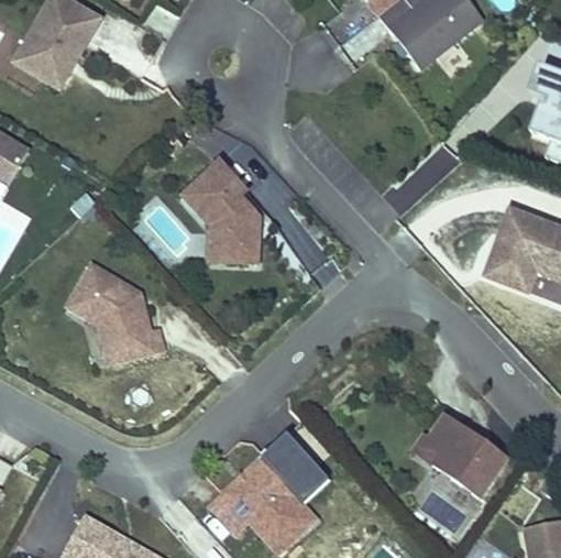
[(101,21),(66,0),(45,0),(10,62),(61,93),(101,21)]
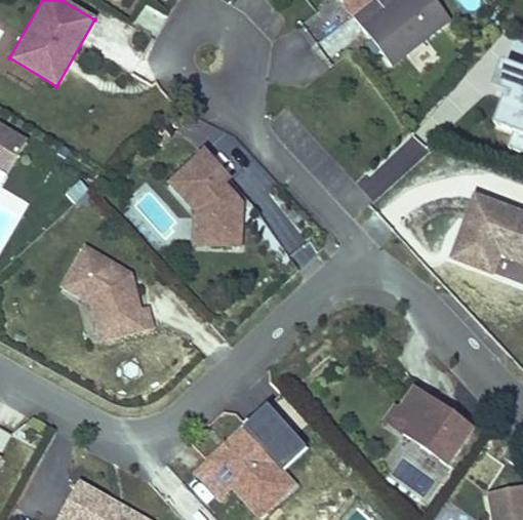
[(333,0),(339,8),(344,5),(350,14),(369,0),(333,0)]
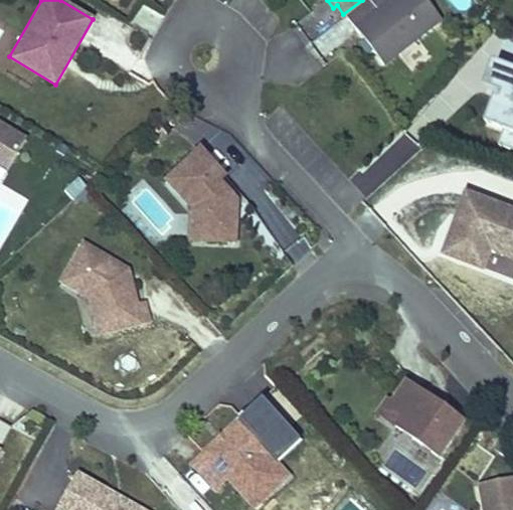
[(362,0),(343,14),(382,65),(443,20),(426,0),(362,0)]
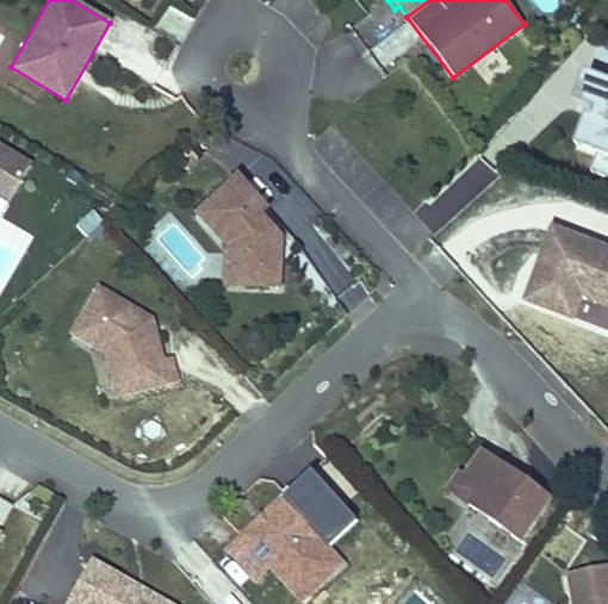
[(607,81),(587,74),(576,106),(588,110),(579,137),(582,148),(596,154),(591,168),(607,174),(607,81)]
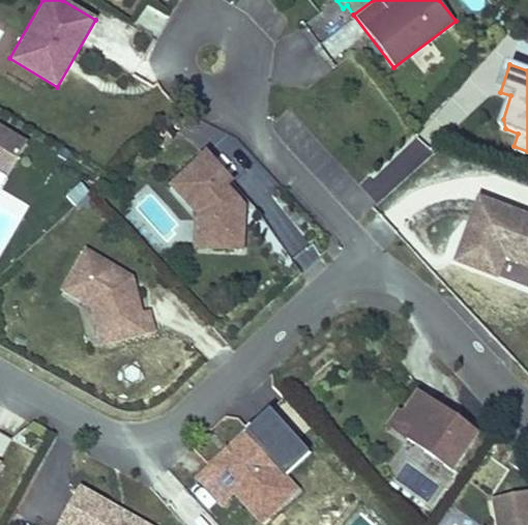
[(27,141),(0,124),(0,175),(5,179),(27,141)]
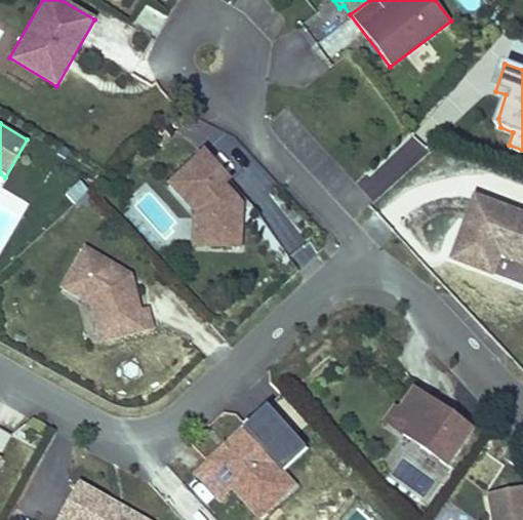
[(244,198),(203,150),(164,184),(191,212),(190,245),(245,247),(244,198)]
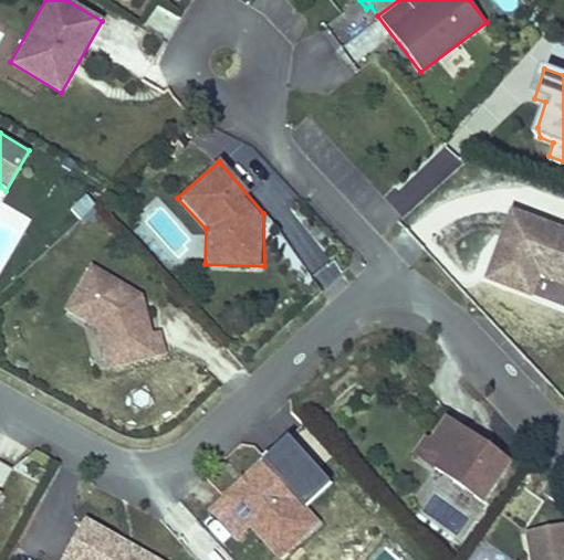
[(563,234),(507,213),(482,278),(530,296),(538,275),(563,284),(563,234)]
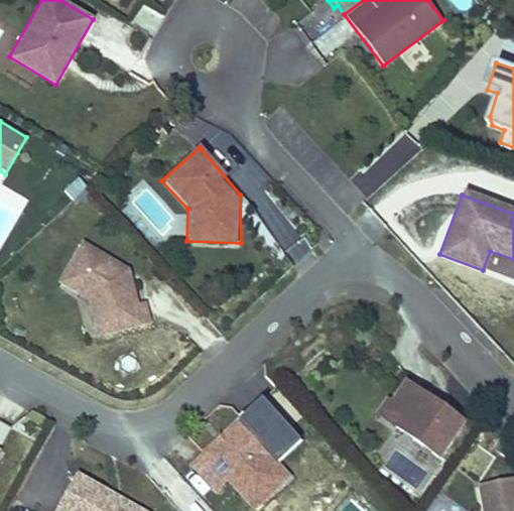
[(128,266),(84,240),(57,283),(87,299),(96,337),(154,321),(148,298),(139,300),(128,266)]
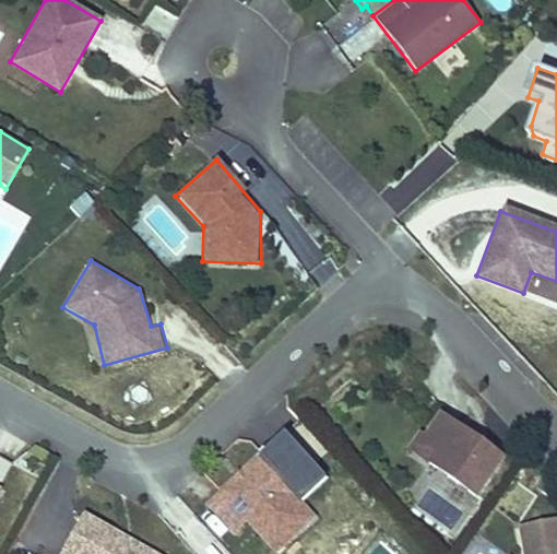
[(506,447),(437,396),(406,438),(475,488),(506,447)]
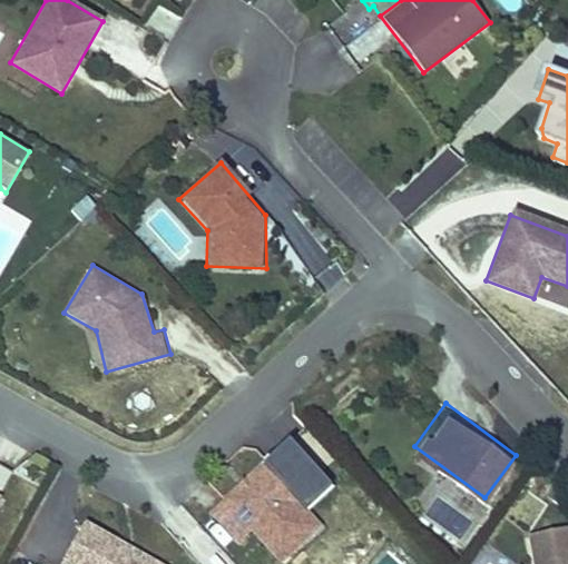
[(322,526),(265,462),(207,512),(240,546),(253,535),(277,563),(322,526)]
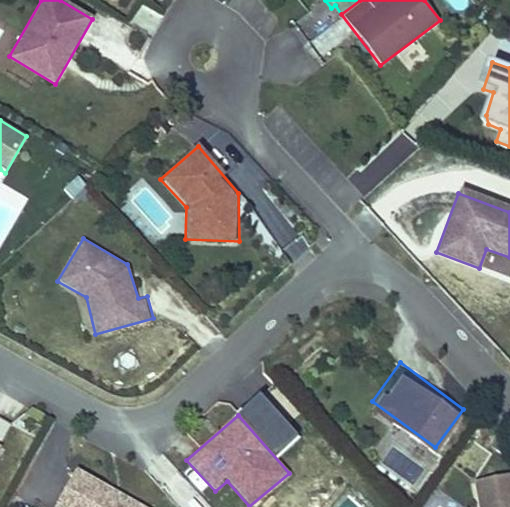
[(509,506),(509,487),(506,460),(467,467),(474,506),(509,506)]
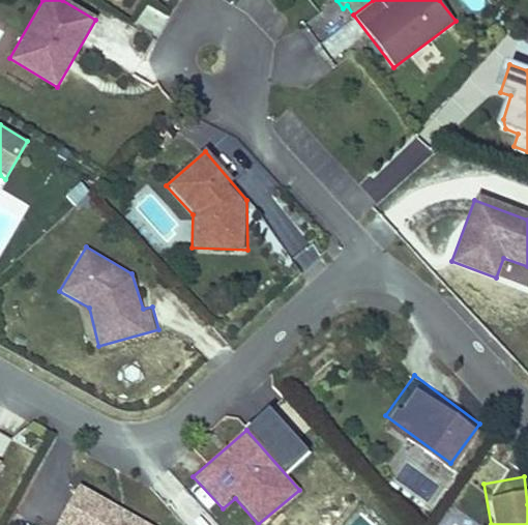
[(156,524),(80,484),(56,524),(156,524)]
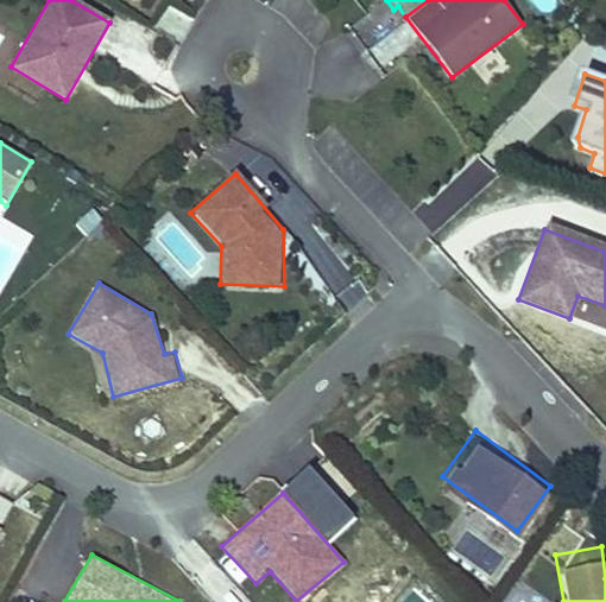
[(544,601),(548,597),(526,584),(513,601),(544,601)]
